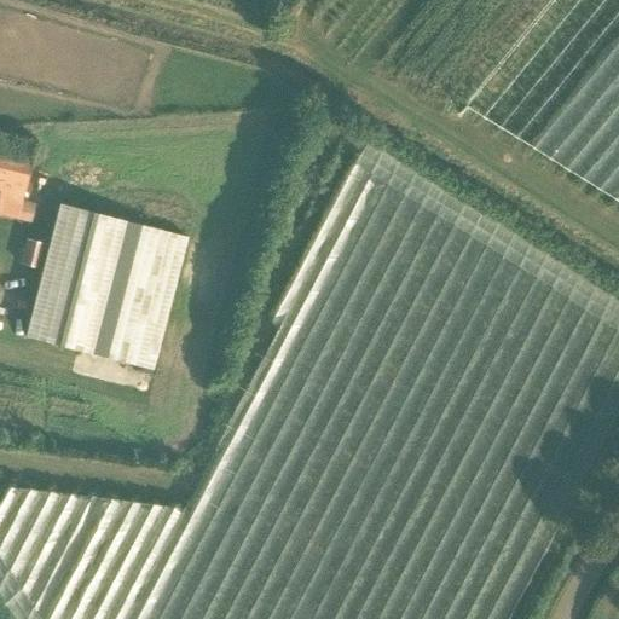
[(0,214),(30,223),(35,203),(23,201),(30,168),(36,143),(0,133),(0,214)]
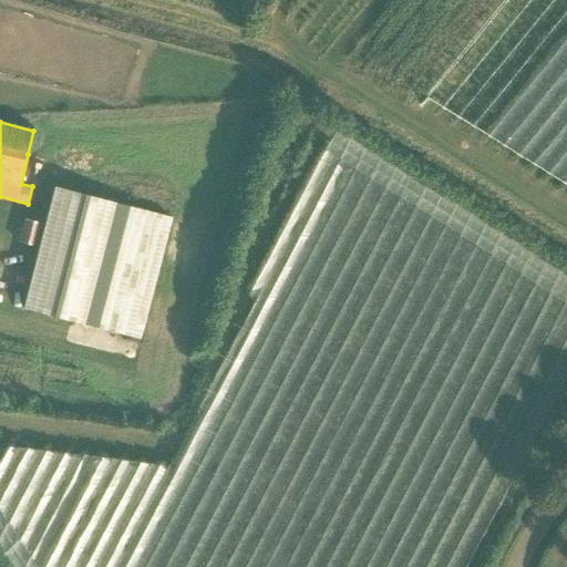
[(294,208),(284,225),(297,225),(297,220),(302,210),(307,213),(332,213),(347,220),(347,216),(400,215),(409,219),(409,227),(423,227),(430,215),(321,152),(302,186),(302,194),(294,209),(294,208)]
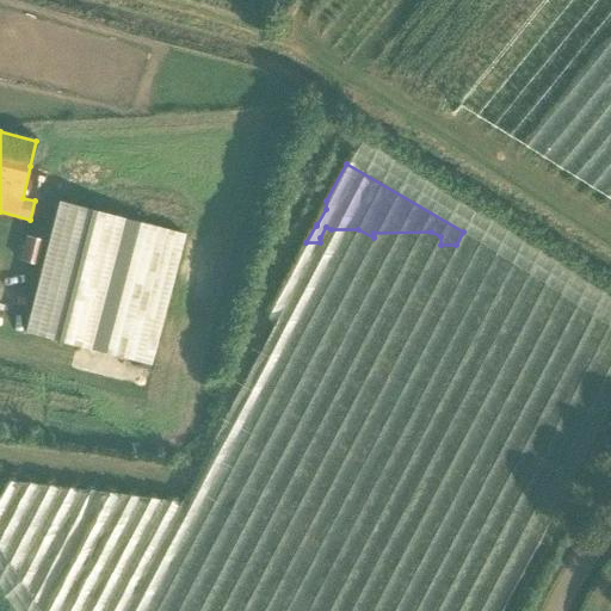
[(25,329),(186,374),(222,242),(61,199),(25,329)]
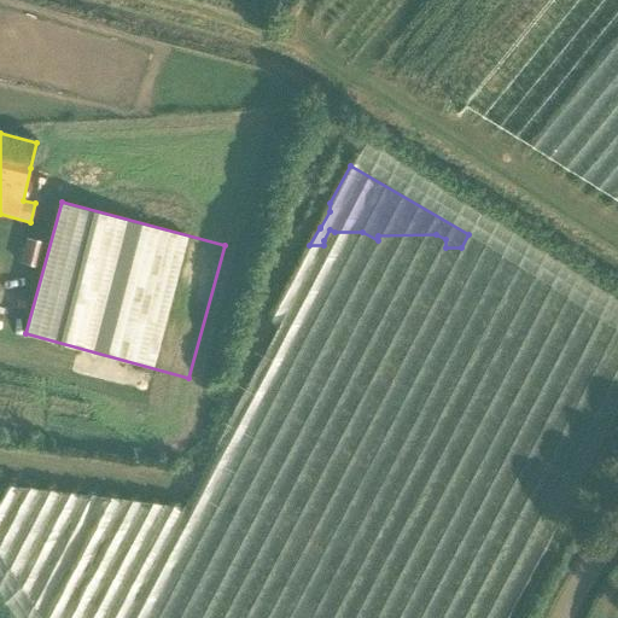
[(27,238),(19,264),(36,268),(44,242),(27,238)]
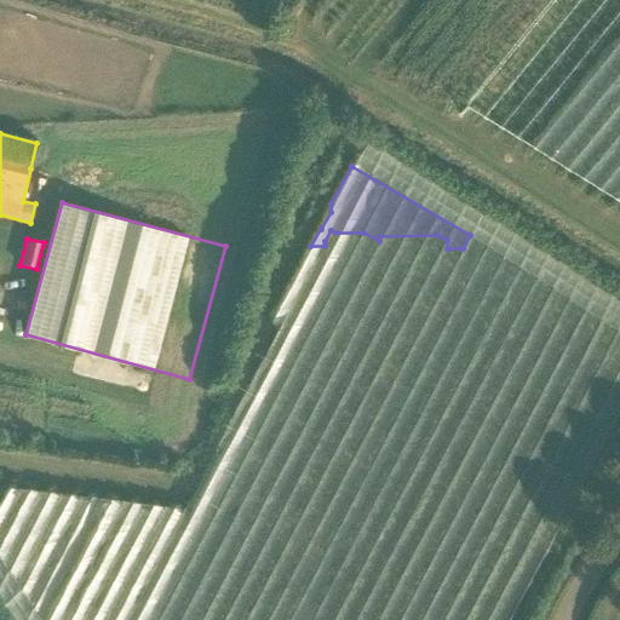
[(595,445),(619,407),(619,332),(523,269),(514,282),(543,302),(534,315),(550,326),(543,336),(581,362),(572,377),(589,389),(578,405),(584,409),(577,422),(586,429),(581,435),(595,445)]
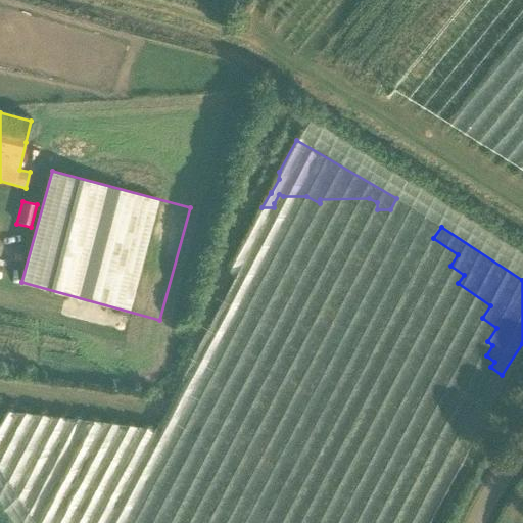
[(121,441),(123,423),(0,409),(0,459),(6,467),(13,468),(12,480),(19,488),(27,483),(21,477),(28,472),(38,484),(40,473),(51,464),(56,470),(63,471),(70,479),(81,471),(99,473),(101,458),(121,441)]
